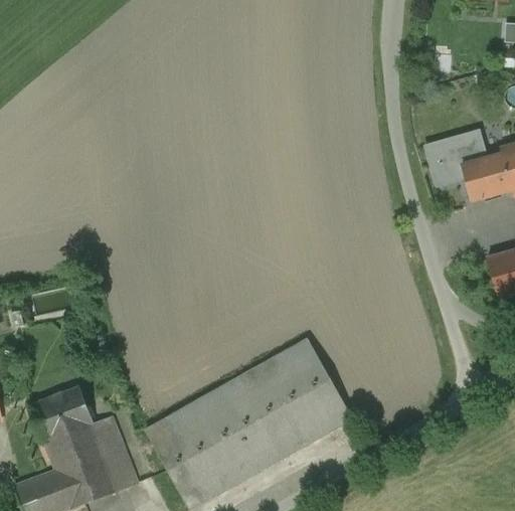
[(478,129),(425,144),(437,183),(465,175),(462,164),(486,156),(478,129)]
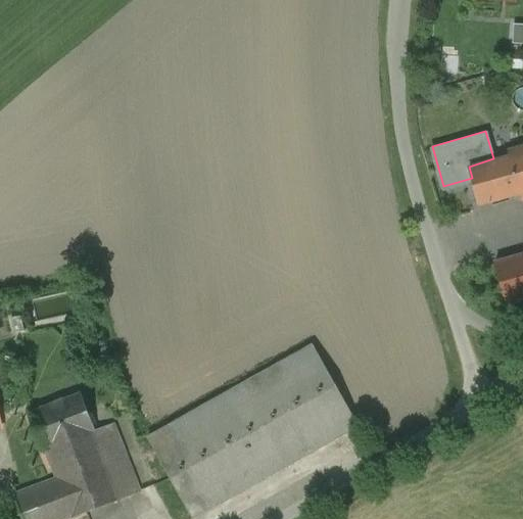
[(522,143),(509,147),(510,153),(520,189),(521,195),(522,194),(522,143)]
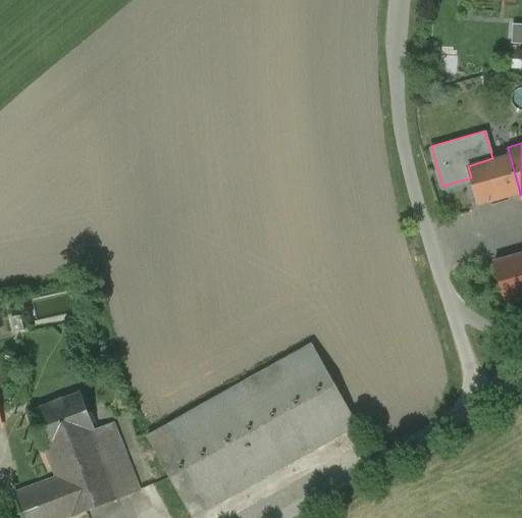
[(492,158),(468,166),(471,177),(477,200),(519,189),(509,153),(492,158)]
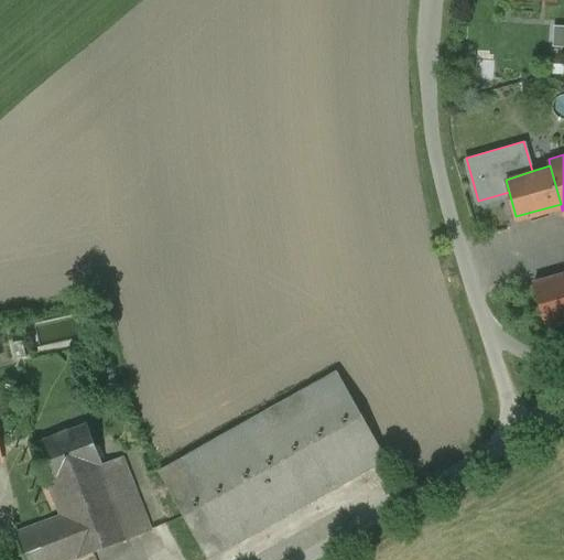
[(563,270),(533,279),(545,324),(563,319),(563,270)]
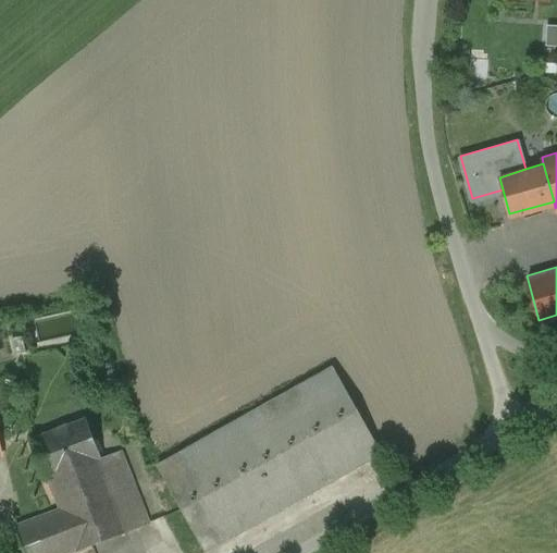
[(332,364),(158,462),(206,549),(381,451),(332,364)]
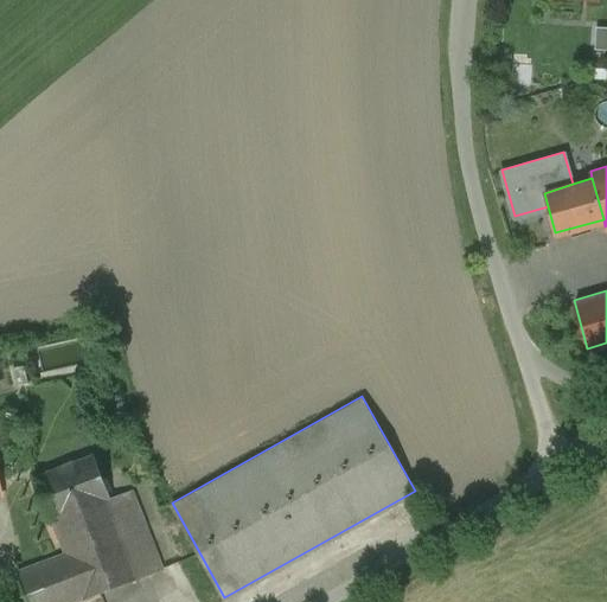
[(109,497),(93,452),(33,474),(51,518),(53,518),(66,551),(18,570),(30,601),(68,601),(138,575),(163,565),(132,487),(109,497)]
